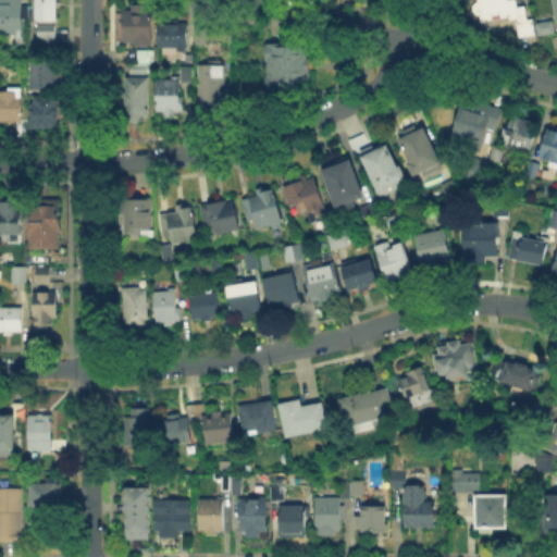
[(0,0),(0,36),(16,36),(16,31),(23,31),(23,0),(0,0)]
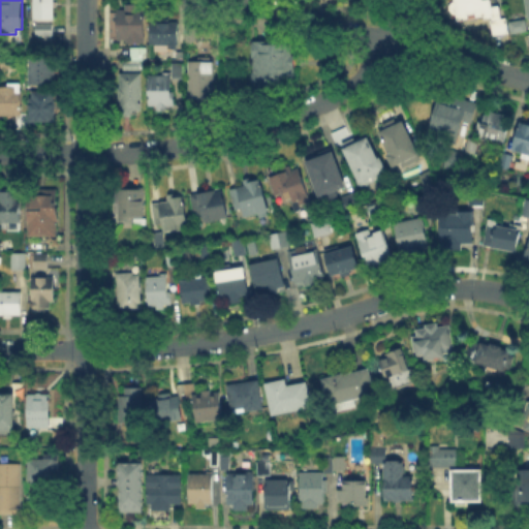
[(33,0),(33,20),(53,20),(53,0),(33,0)]
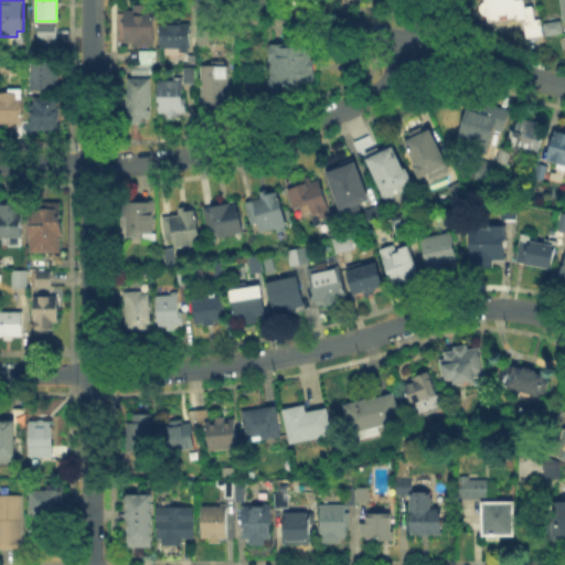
[(488,16),(489,22),(518,18),(518,21),(528,19),(524,1),(516,2),(515,0),(484,0),(486,1),(482,3),(481,7),(481,8),(481,11),(483,13),(486,14),(488,16)]
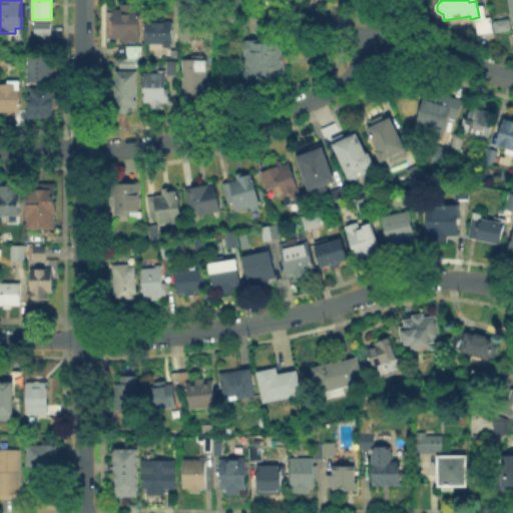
[(114,10),(114,31),(107,31),(107,39),(123,39),(123,42),(140,42),(141,9),(133,9),(133,4),(122,4),(122,10),(114,10)]
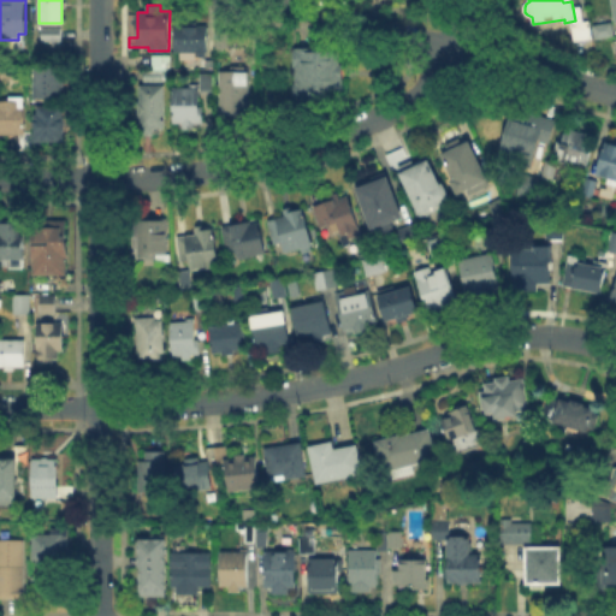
[(572,24),(575,42),(592,39),(588,22),(572,24)]
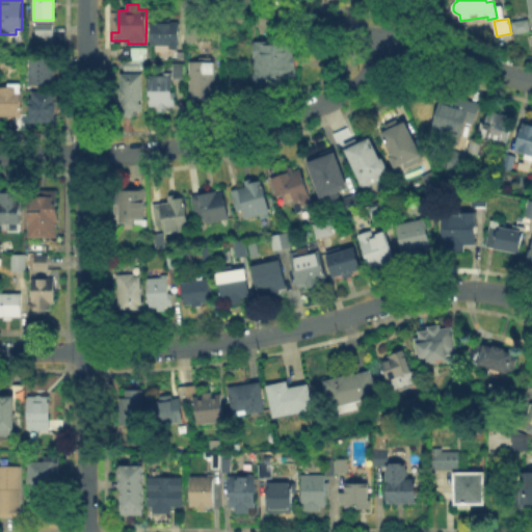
[(512,23),(514,34),(531,31),(529,20),(512,23)]
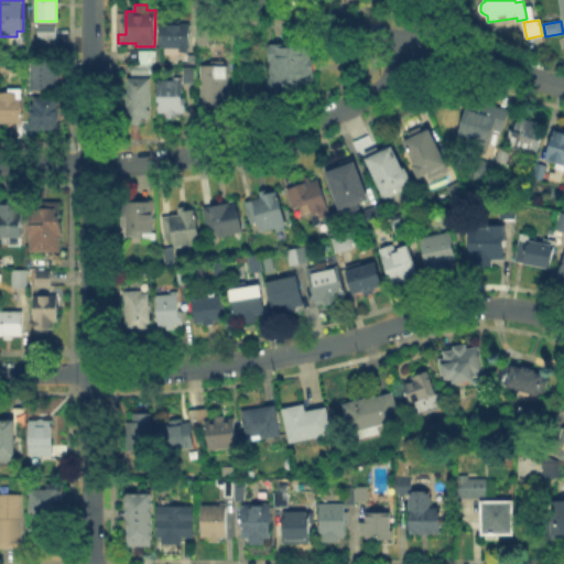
[(160,23),(191,24),(190,46),(187,46),(187,53),(180,53),(180,47),(160,47),(160,23)]
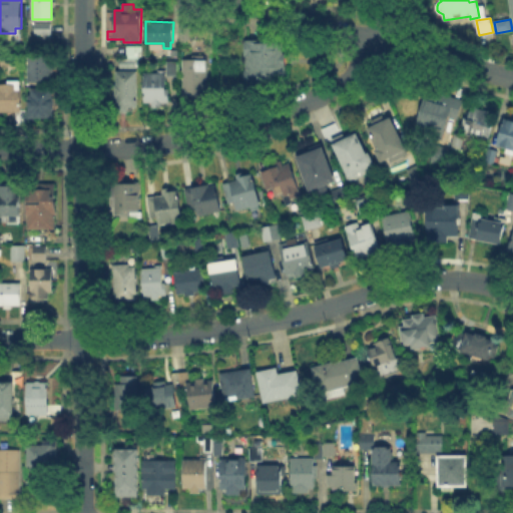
[(34,23),(34,34),(51,34),(51,23),(34,23)]
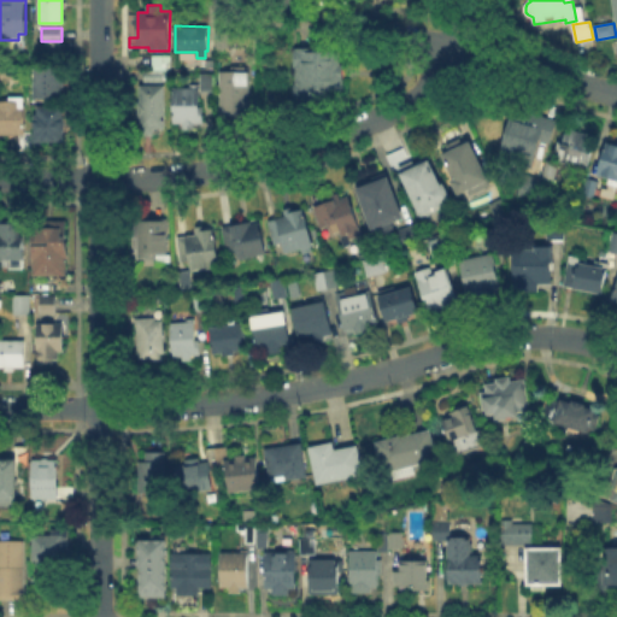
[(217,31),(217,50),(229,50),(229,31),(217,31)]
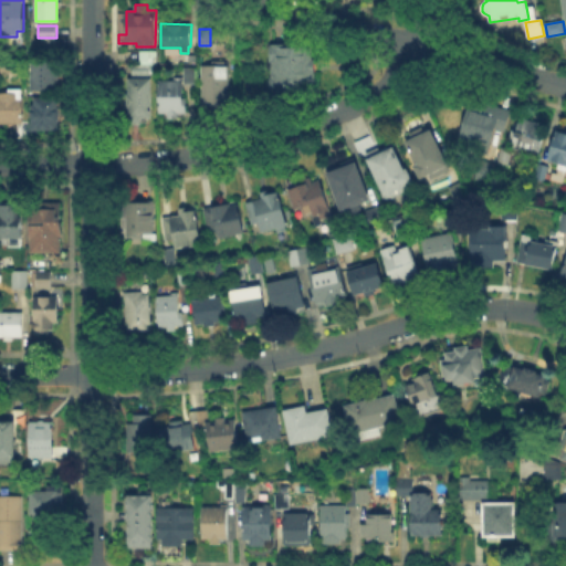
[(281,48),(281,44),(270,44),(270,62),(271,62),(271,77),(270,77),(270,97),(285,97),(285,92),(301,92),(301,84),(315,84),(315,60),(312,60),(312,48),(281,48)]
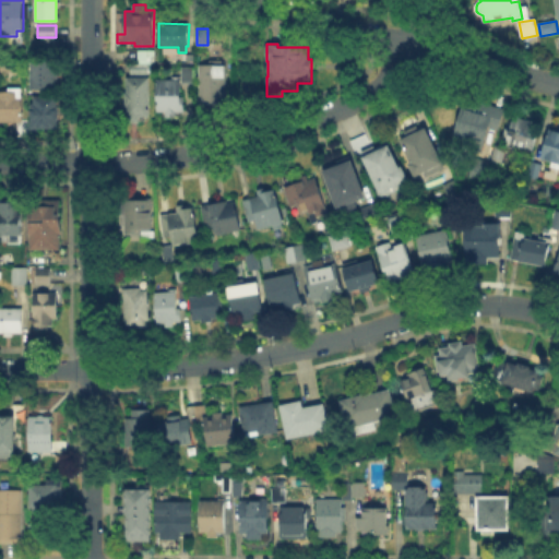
[(139,50),(139,63),(155,63),(155,50),(139,50)]
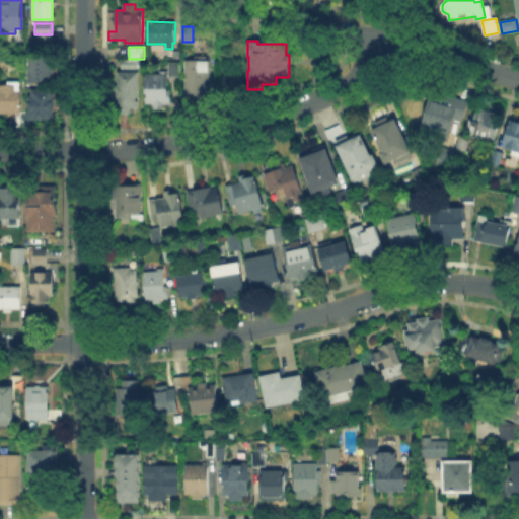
[(28,57),(56,57),(56,73),(53,72),(53,85),(28,85),(28,57)]
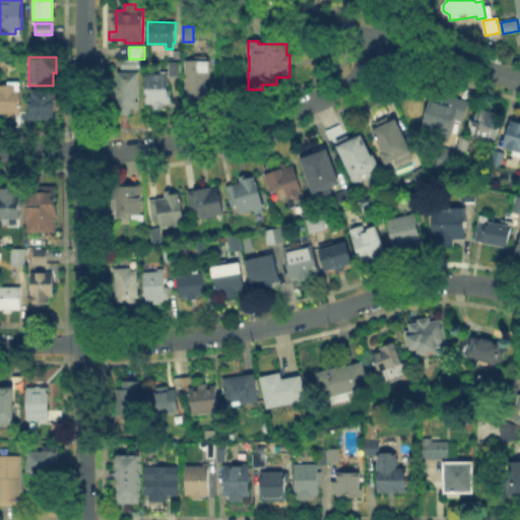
[(186,60),(185,96),(210,98),(211,61),(186,60)]
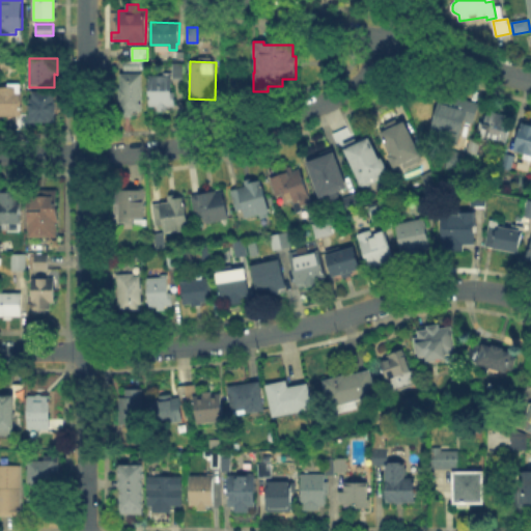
[(124,62),(124,71),(141,71),(141,62),(124,62)]
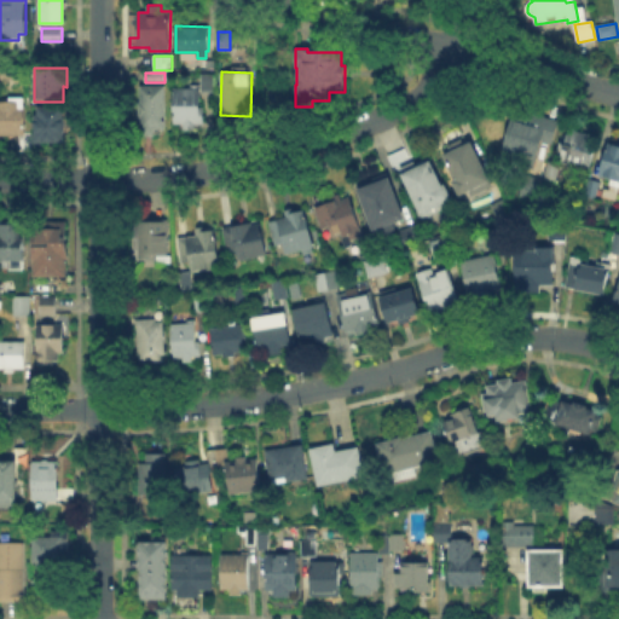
[(202,74),(202,92),(215,92),(215,74),(202,74)]
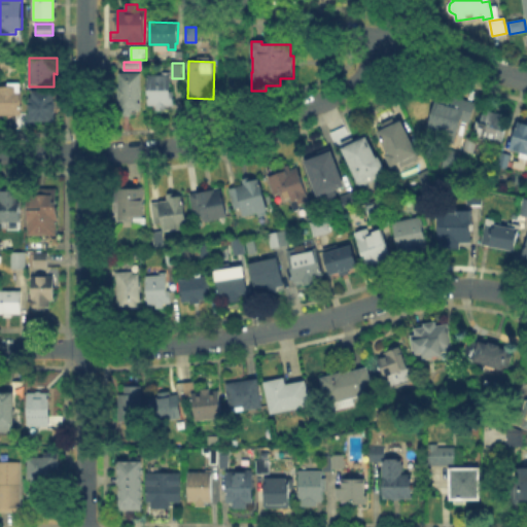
[(119,73),(141,73),(142,110),(132,110),(132,116),(121,116),(121,111),(119,111),(119,100),(118,100),(118,88),(119,88),(119,73)]
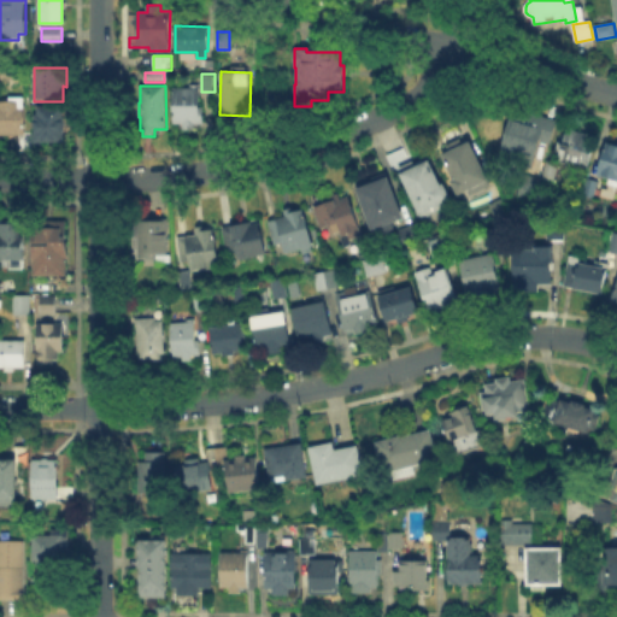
[(174,88),(174,124),(183,124),(183,130),(195,130),(195,123),(205,123),(205,116),(200,116),(200,88),(174,88)]
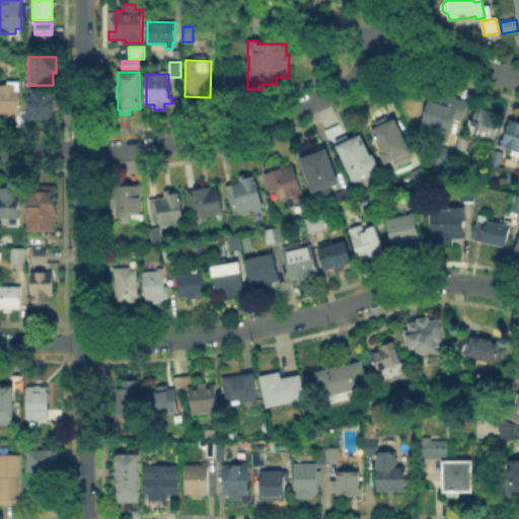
[(22,113),(22,82),(8,82),(8,85),(0,85),(0,114),(17,114),(17,127),(26,127),(26,113),(22,113)]
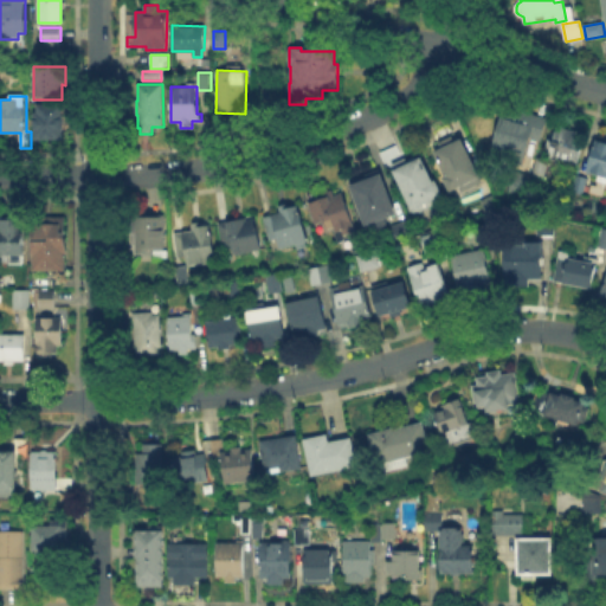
[(38,104),(38,113),(33,113),(33,140),(63,140),(63,129),(65,129),(65,117),(63,117),(63,104),(38,104)]
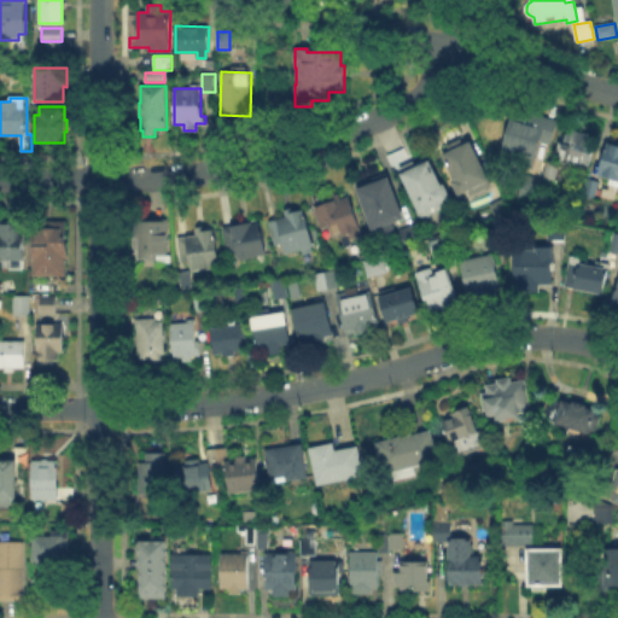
[(526,120),(513,116),(503,151),(512,152),(509,163),(540,172),(547,143),(552,145),(559,121),(529,114),(526,120)]
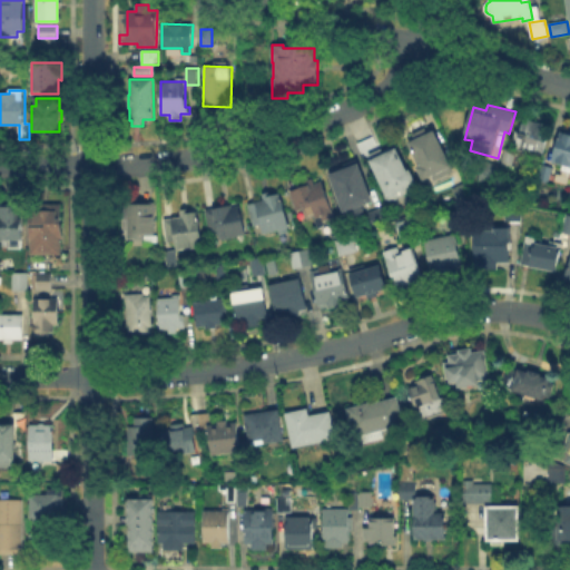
[(529,125),(522,124),(520,131),(517,130),(513,140),(518,141),(517,146),(544,154),(550,131),(543,129),(544,125),(530,120),(529,125)]
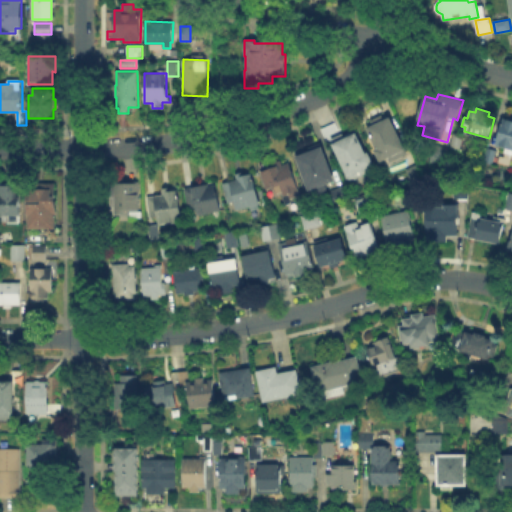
[(392,117),(367,129),(377,148),(374,149),(380,163),(407,150),(392,117)]
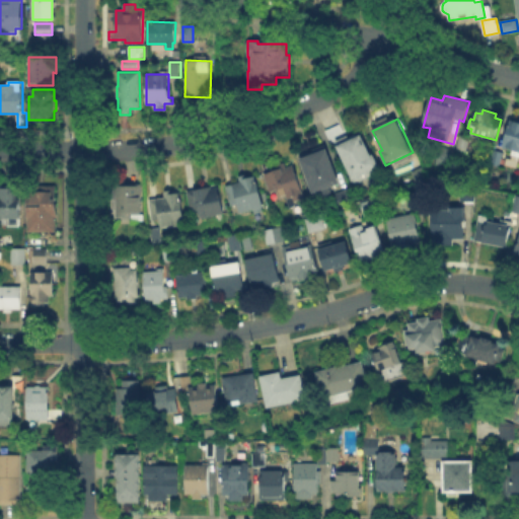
[(518,122),(510,120),(503,148),(518,152),(518,122)]
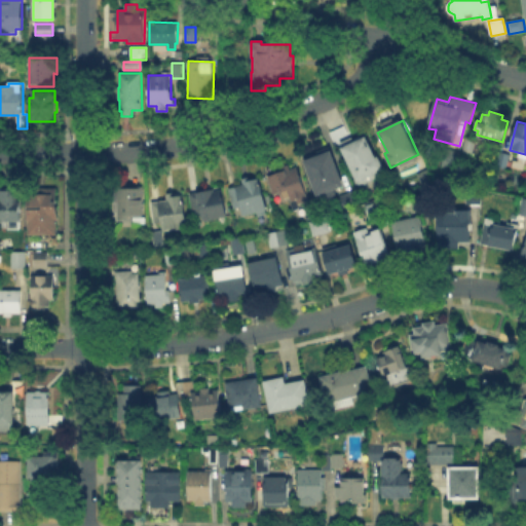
[(368,138),(343,149),(359,183),(386,171),(380,157),(377,158),(368,138)]
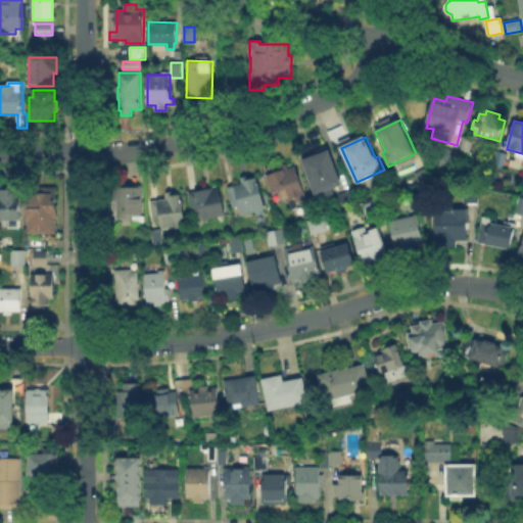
[(464,137),(460,150),(470,153),(473,140),(464,137)]
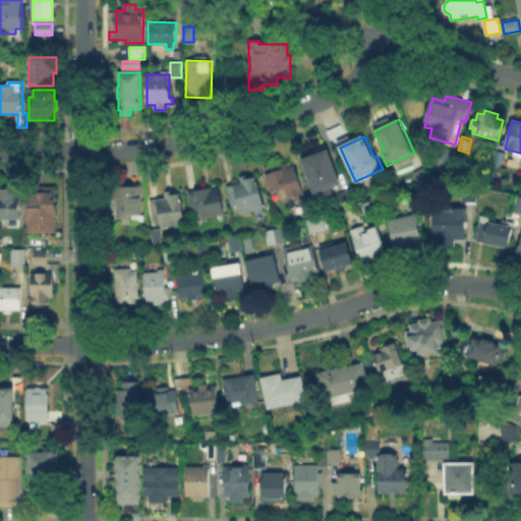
[(443,148),(438,165),(453,169),(458,152),(443,148)]
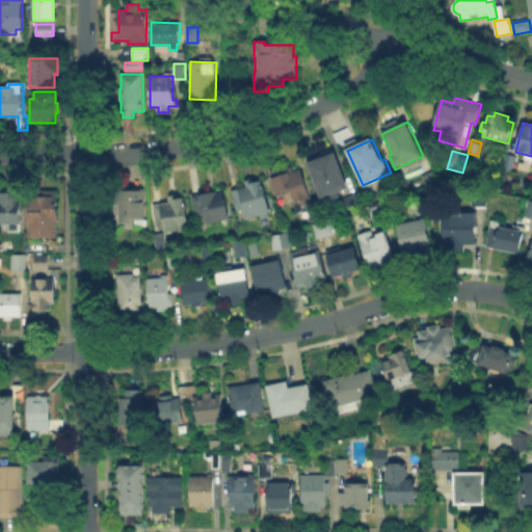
[(309,162),(337,153),(349,188),(339,191),(342,200),(324,206),(309,162)]
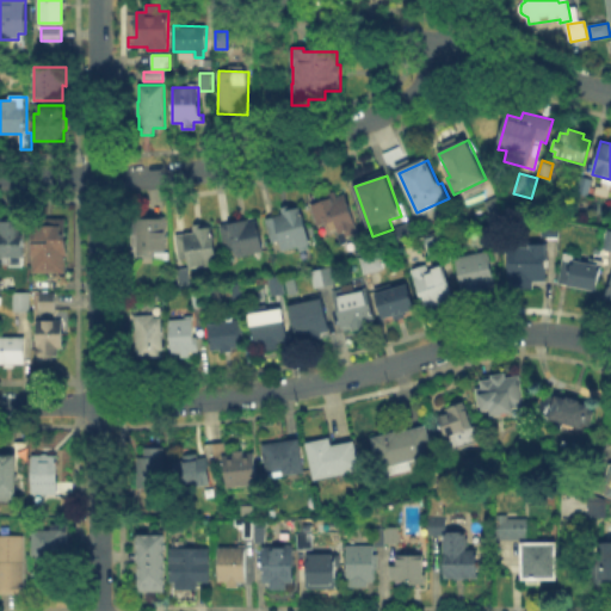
[(581,177),(576,193),(587,196),(592,179),(581,177)]
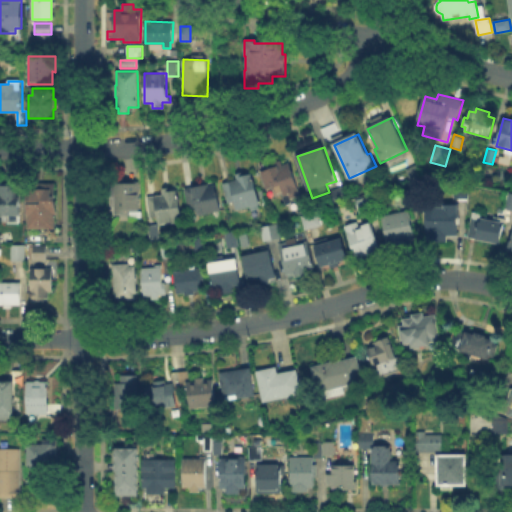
[(282,160),(274,163),(276,167),(259,172),(265,191),(273,188),(276,196),(282,194),(284,202),(301,197),(290,163),(283,165),(282,160)]
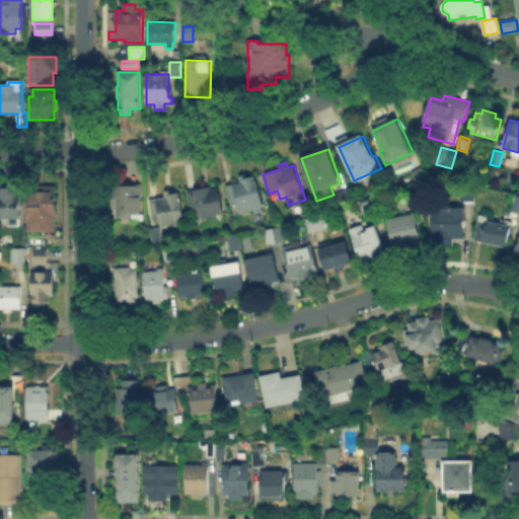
[(256,175),(248,177),(247,173),(238,176),(240,182),(225,187),(230,207),(238,205),(240,214),(254,211),(254,214),(263,212),(262,209),(265,208),(256,175)]
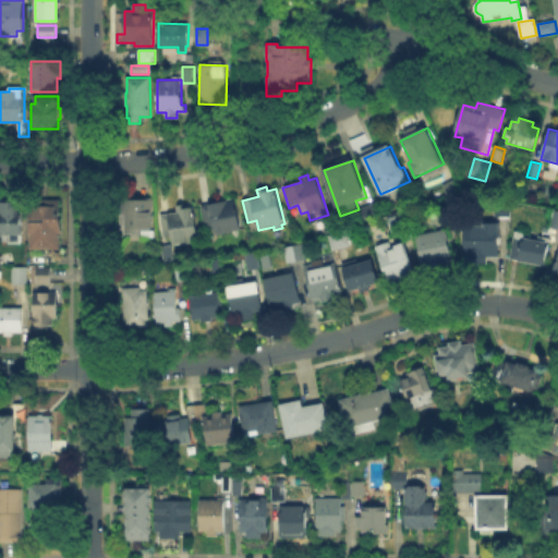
[(125,199),(125,234),(142,233),(142,238),(155,238),(155,229),(152,229),(152,198),(125,199)]
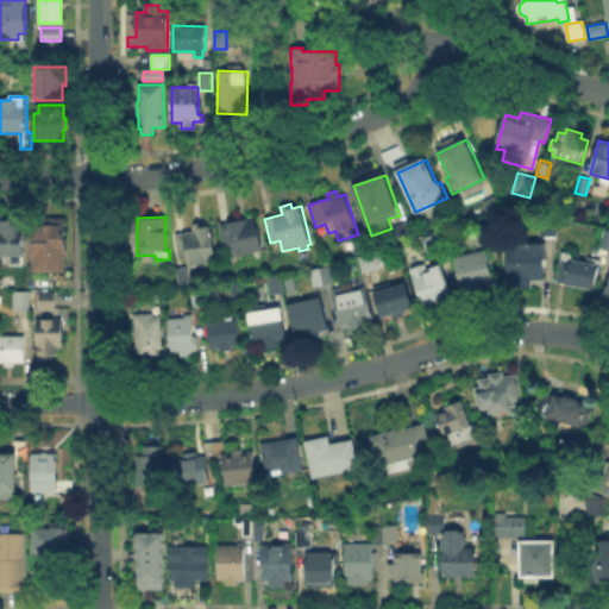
[(240,221),(220,225),(225,249),(233,248),(236,258),(263,252),(256,217),(240,219),(240,221)]
